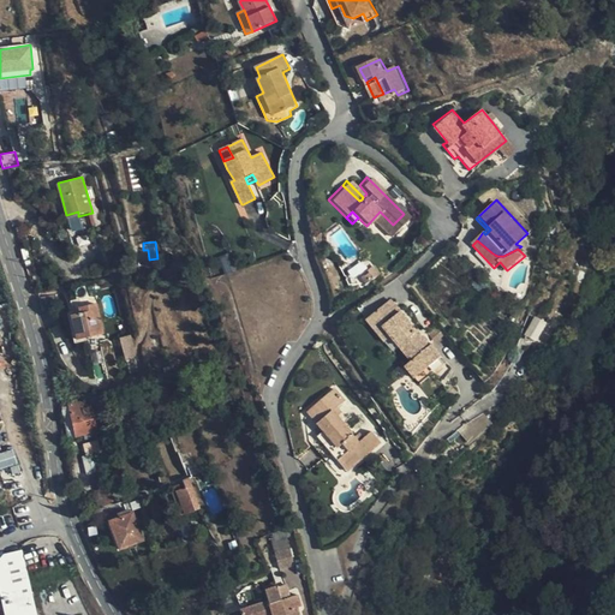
[(61,300),(59,293),(40,297),(42,305),(61,300)]
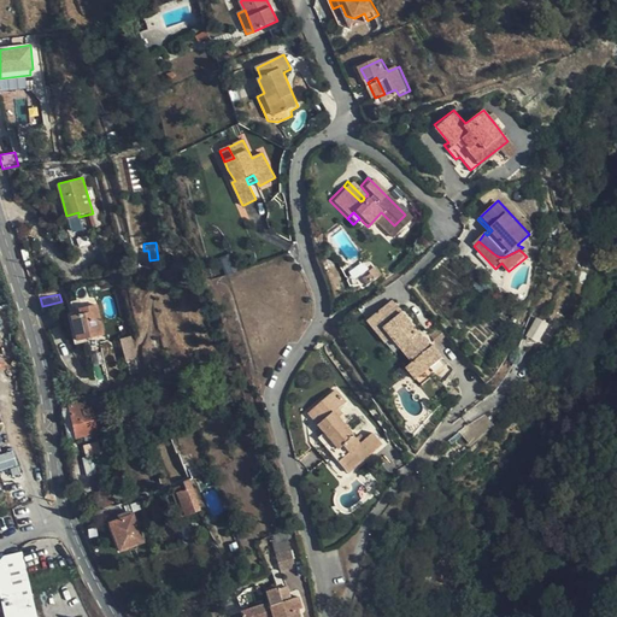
[(374,322),(392,307),(386,301),(378,307),(363,322),(380,344),(386,338),(374,322)]
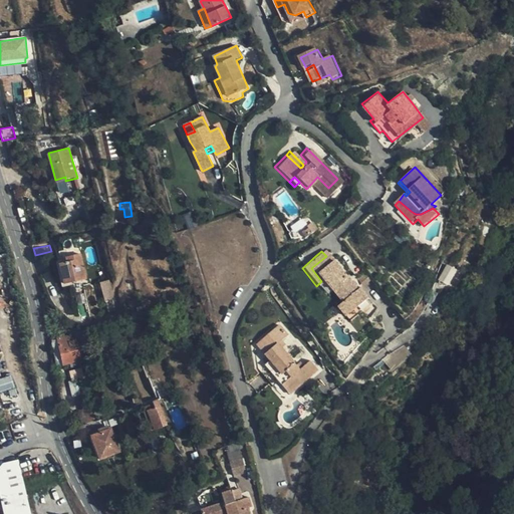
[(85,278),(79,253),(65,256),(66,261),(57,264),(62,284),(85,278)]
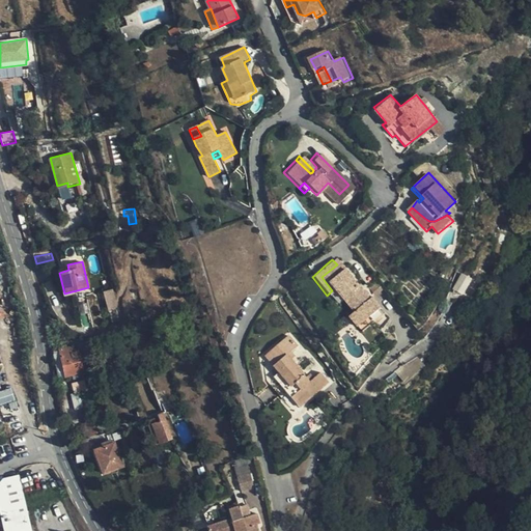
[(361,295),(337,264),(322,277),(332,290),(327,296),(333,303),(338,298),(351,312),(359,322),(373,309),(370,305),(366,300),(368,298),(364,292),(361,295)]
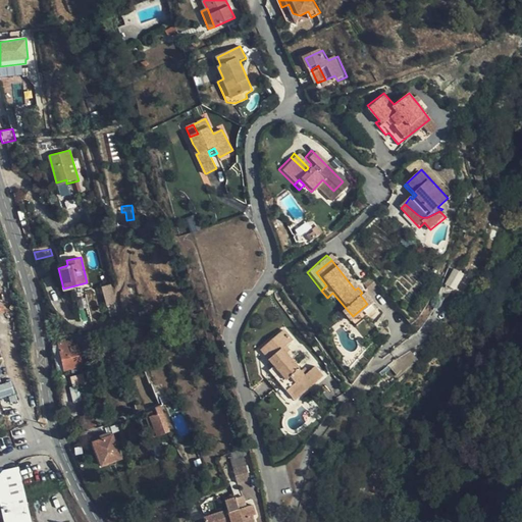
[(454,290),(467,270),(458,264),(453,273),(446,284),(454,290)]
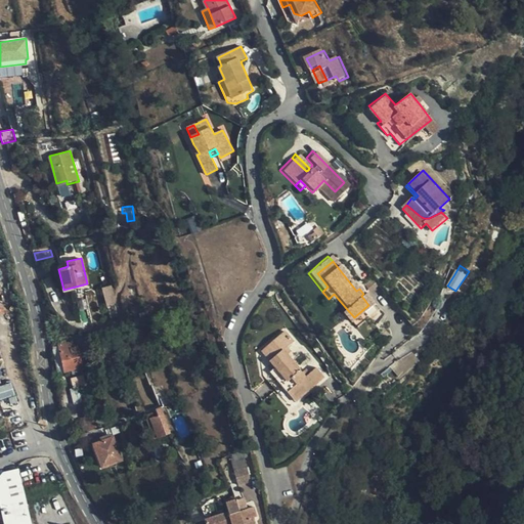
[(102,287),(111,317),(120,314),(112,285),(102,287)]
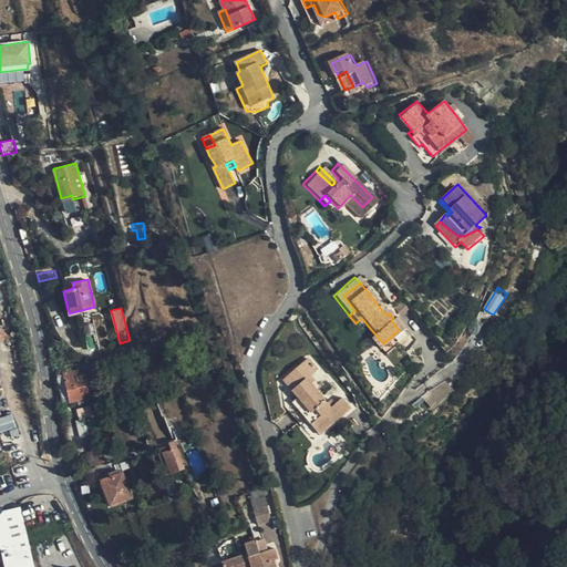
[(383,343),(374,333),(369,338),(382,354),(406,333),(399,325),(395,326),(399,330),(383,343)]
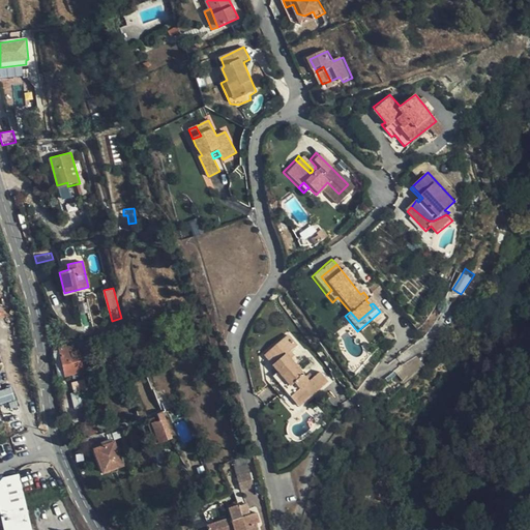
[(286,337),(268,352),(274,359),(267,364),(275,376),(270,379),(291,404),(302,393),(307,399),(325,384),(317,375),(306,383),(295,371),(284,357),(294,348),(286,337)]
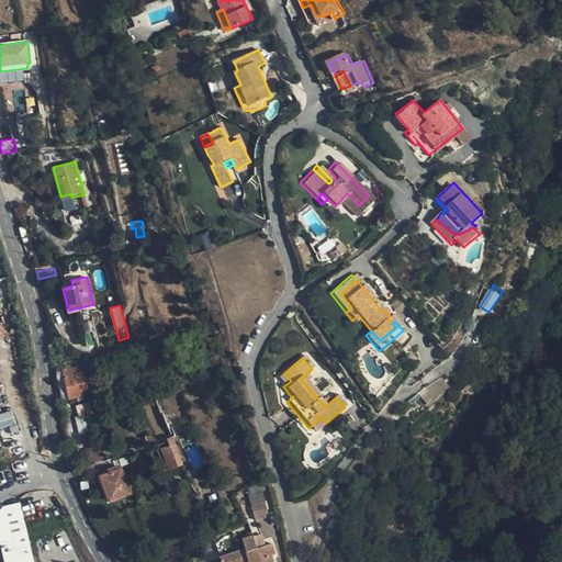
[(81,369),(78,364),(60,370),(69,401),(88,395),(81,369)]
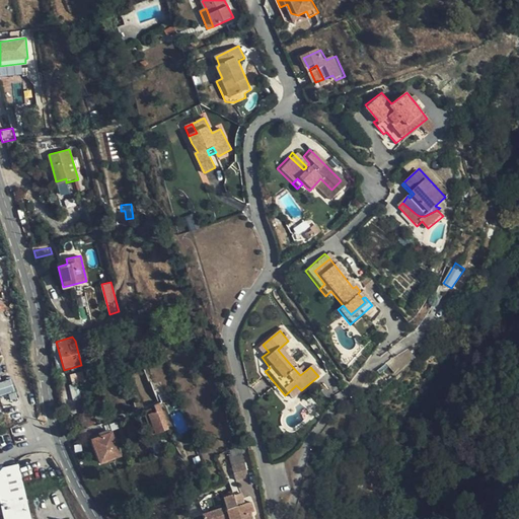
[(269,352),(263,345),(256,351),(262,357),(269,352)]
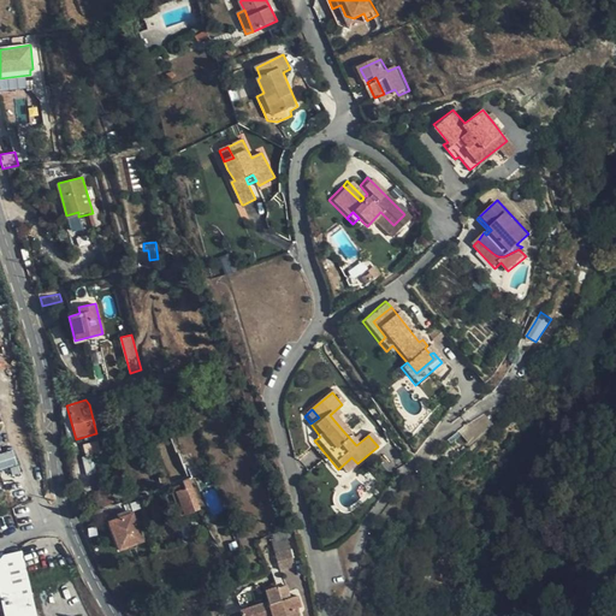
[(311,424),(304,416),(298,421),(314,440),(320,437),(311,424)]
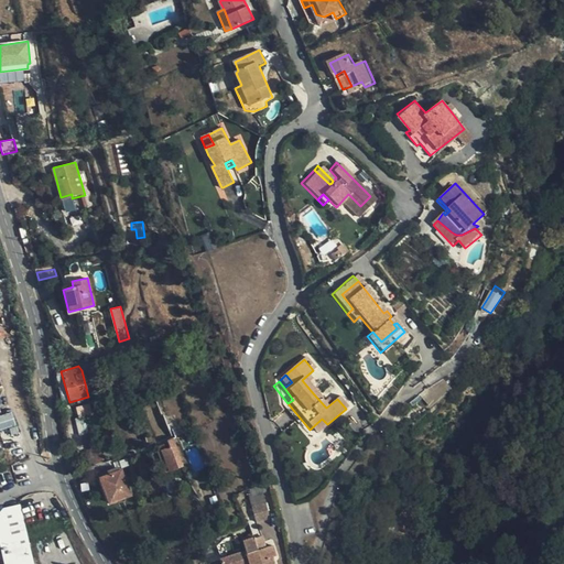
[(114,397),(123,393),(119,384),(110,388),(114,397)]
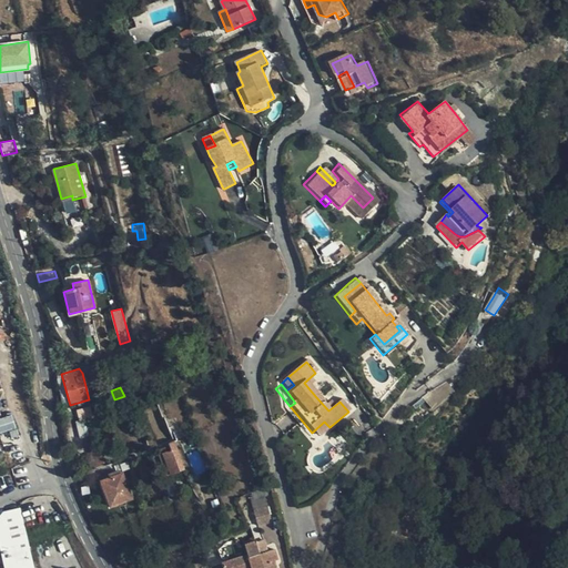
[(12,414),(0,417),(0,432),(17,427),(12,414)]
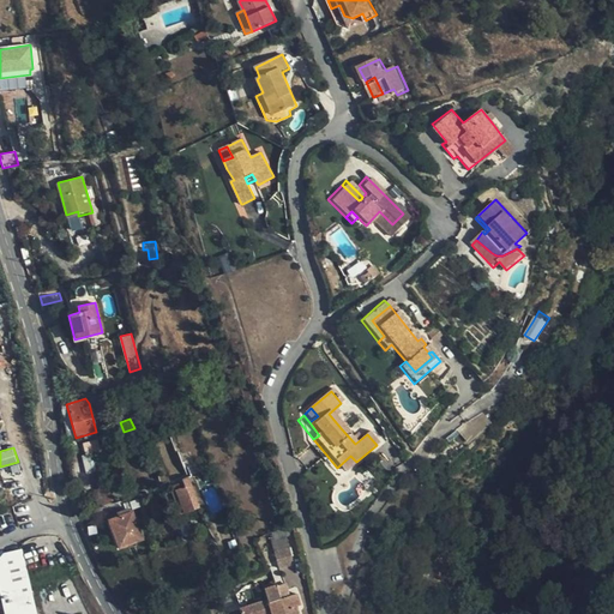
[(342,474),(356,462),(350,456),(337,468),(342,474)]
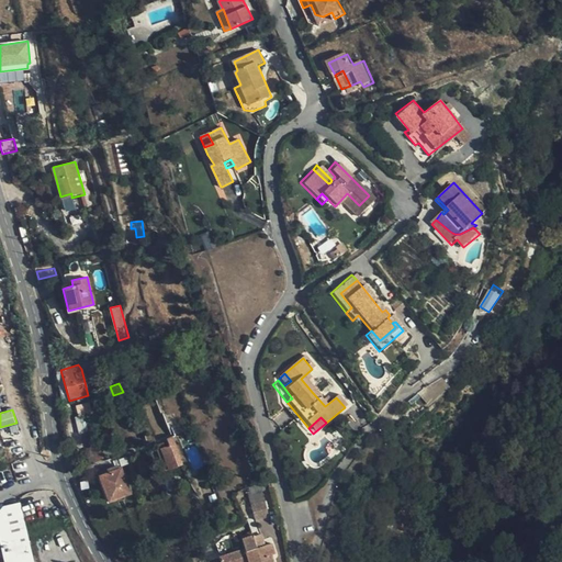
[(170,445),(161,449),(170,471),(186,465),(175,436),(168,438),(170,445)]
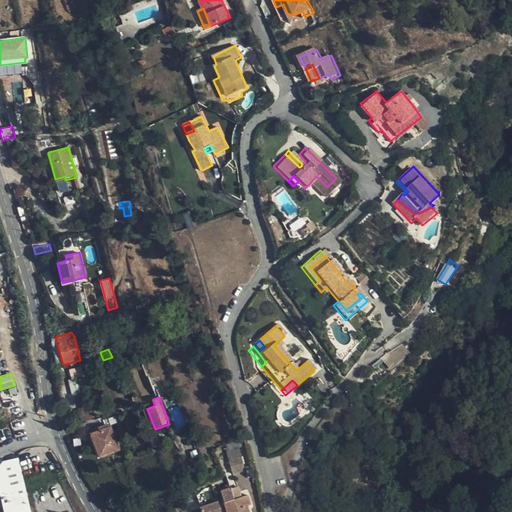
[(87,423),(97,419),(92,405),(82,408),(87,423)]
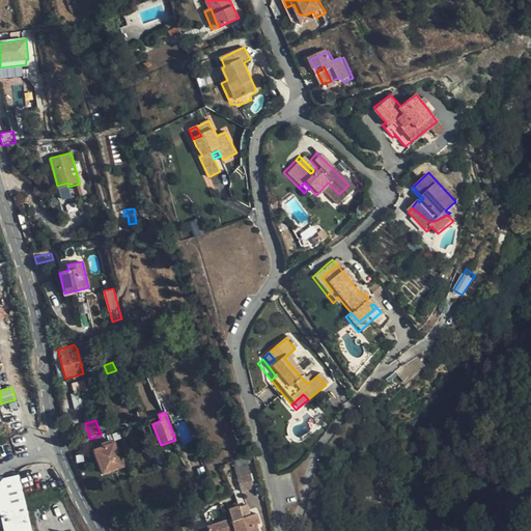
[(126,466),(116,443),(95,449),(105,473),(126,466)]
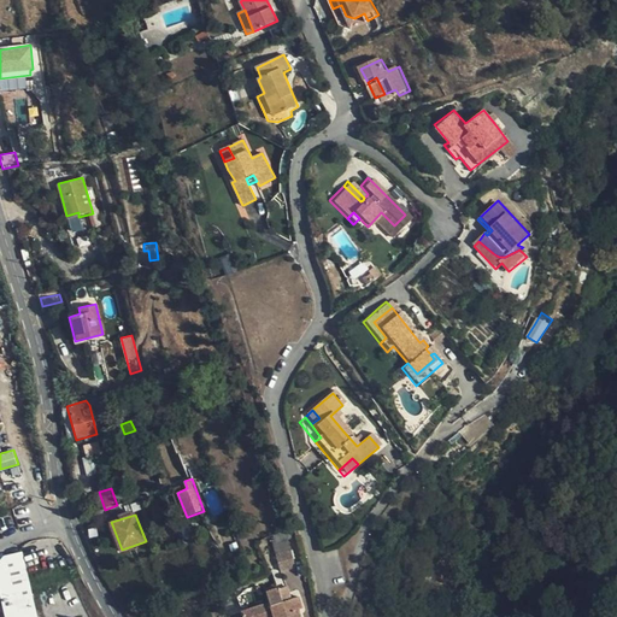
[(295,565),(289,548),(274,554),(280,571),(295,565)]
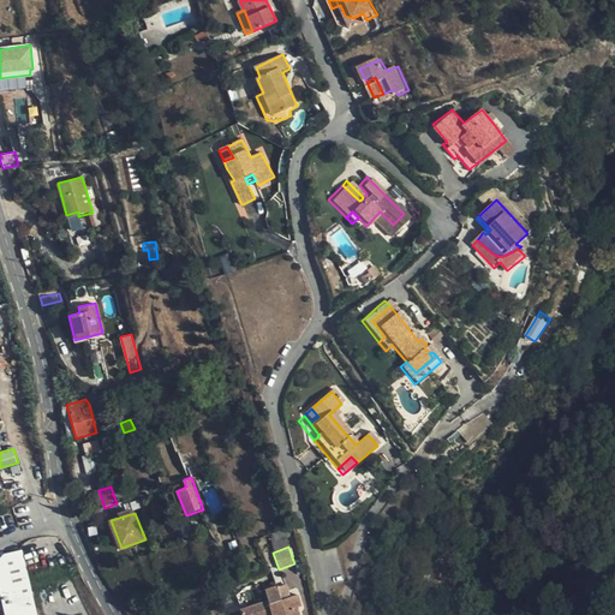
[(0,555),(0,589),(6,614),(39,614),(23,550),(0,555)]
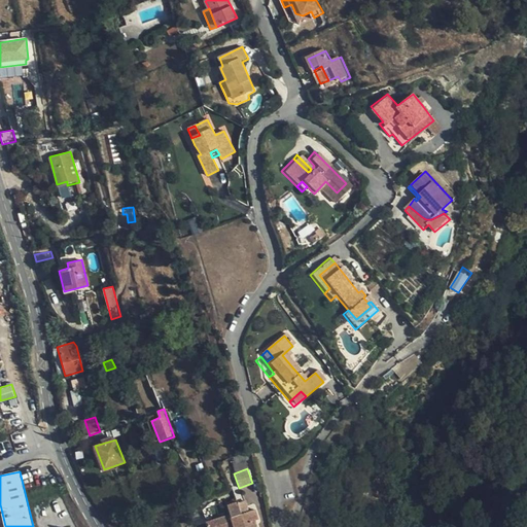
[(209,526),(233,526),(237,526),(257,526),(255,519),(259,518),(255,506),(243,511),(239,500),(229,504),(232,513),(208,522),(209,526)]
